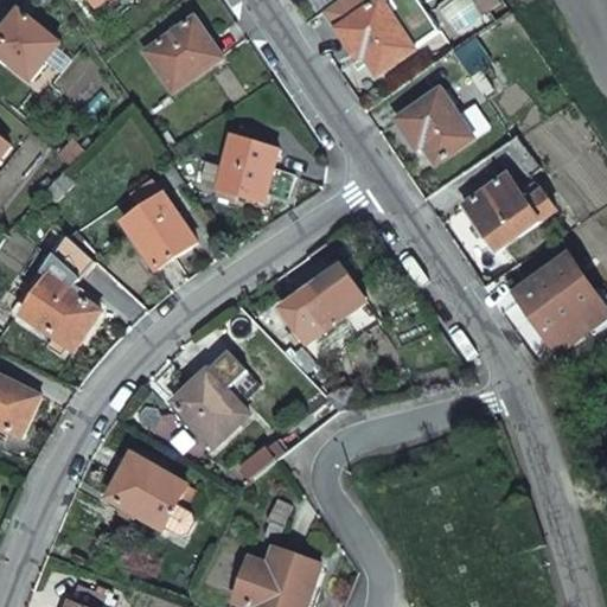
[(385,0),(342,31),(357,52),(362,48),(381,75),(419,49),(385,0)]
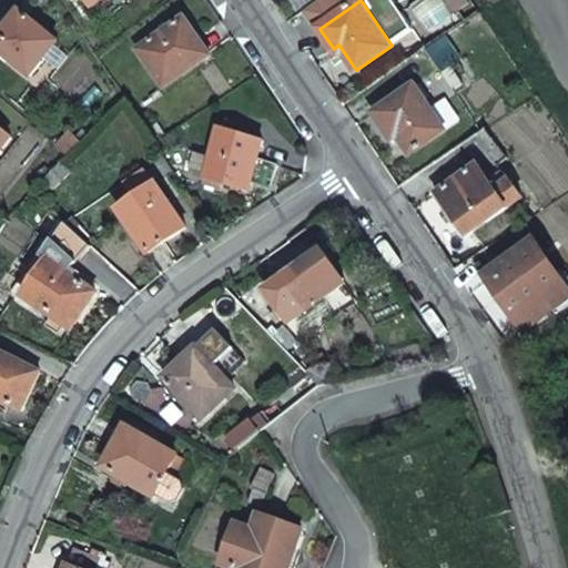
[(433,31),(454,19),(442,0),(419,0),(415,3),(433,31)]
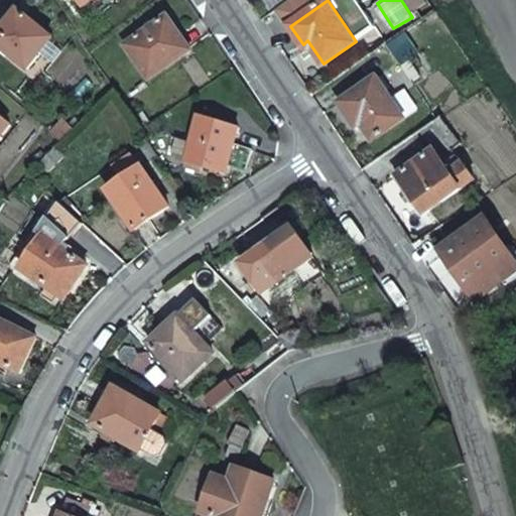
[(21,10),(0,35),(0,43),(29,68),(54,38),(21,10)]
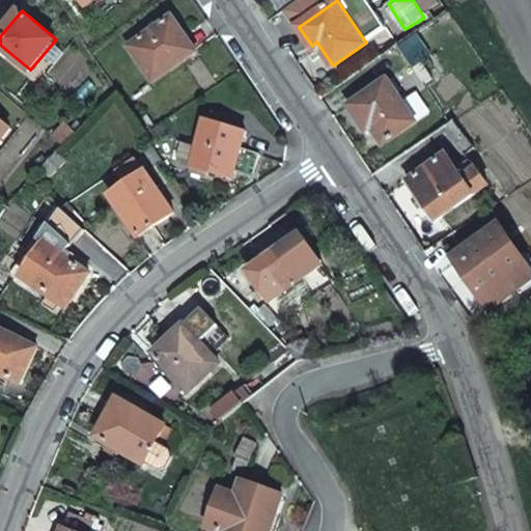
[(173,17),(131,47),(155,80),(198,52),(173,17)]
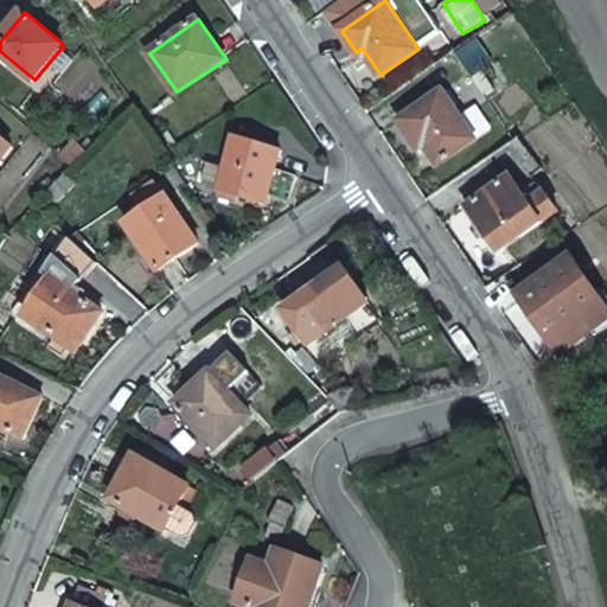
[(446,90),(402,119),(416,141),(422,138),(440,165),(493,128),(478,106),(464,115),(446,90)]
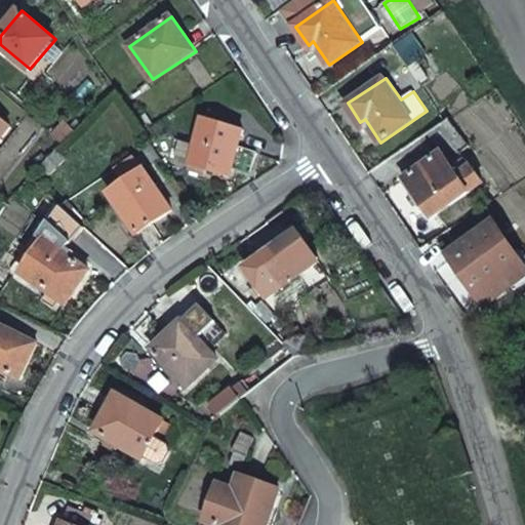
[(0,140),(13,126),(0,115),(0,140)]
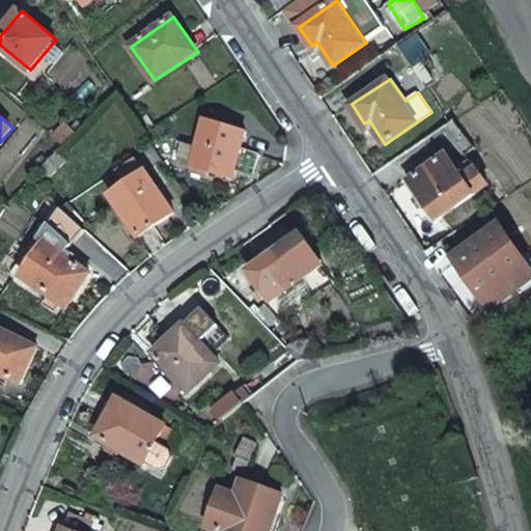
[(208,120),(194,167),(234,179),(238,170),(255,175),(262,152),(244,147),(248,133),(208,120)]
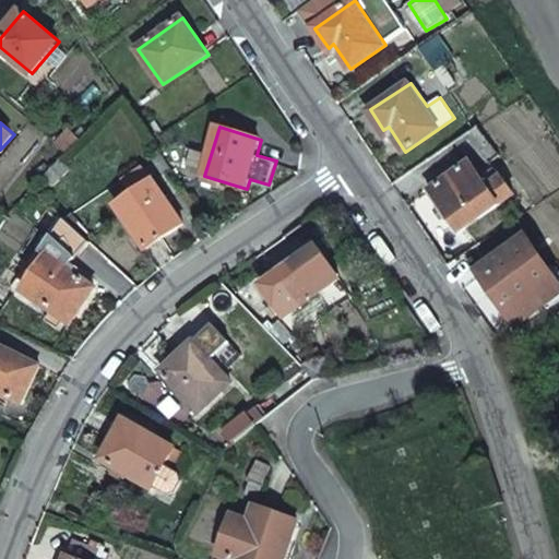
[(70,168),(62,161),(46,179),(54,187),(70,168)]
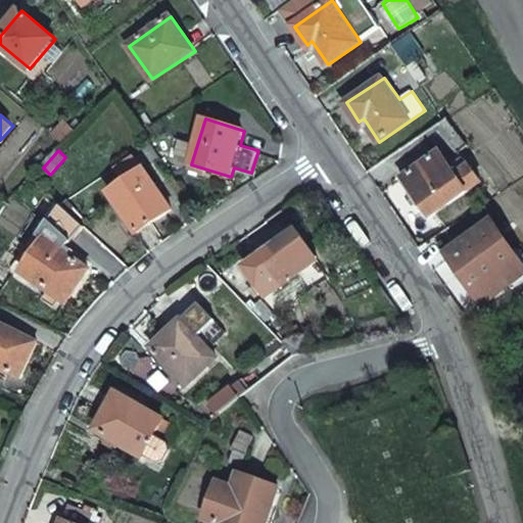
[(443,152),(405,178),(431,217),(483,183),(465,155),(452,164),(443,152)]
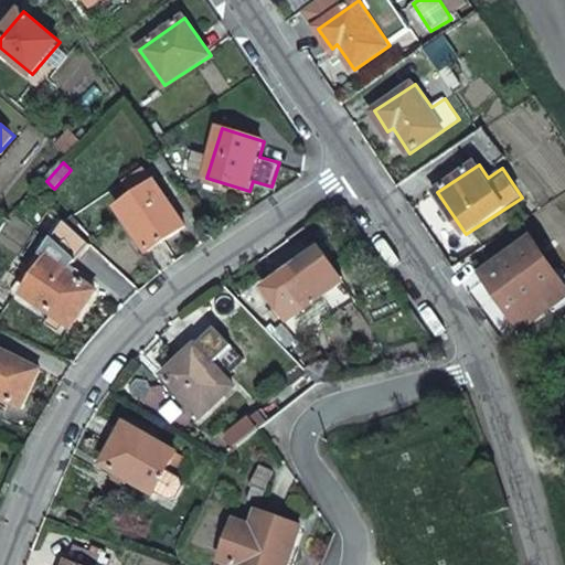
[(148,253),(188,225),(158,182),(152,184),(148,178),(135,187),(140,194),(118,209),(148,253)]
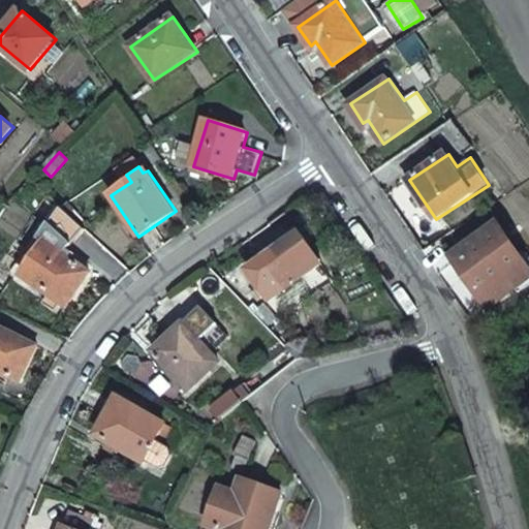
[(86,229),(62,207),(38,241),(44,245),(24,276),(66,305),(89,273),(62,255),(86,229)]
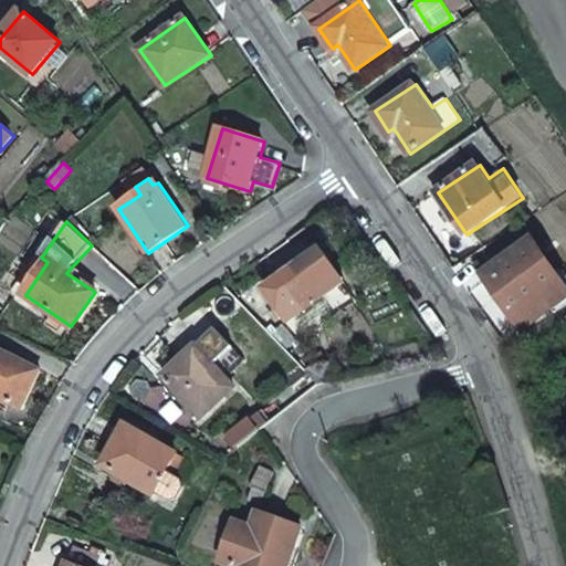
[(565,280),(537,239),(486,273),(523,328),(542,315),(537,308),(565,289),(565,280)]
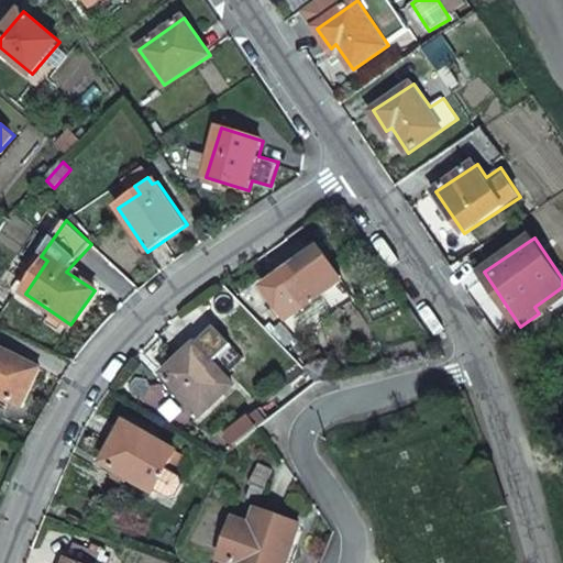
[(301,263),(266,286),(287,319),(323,296),(301,263)]
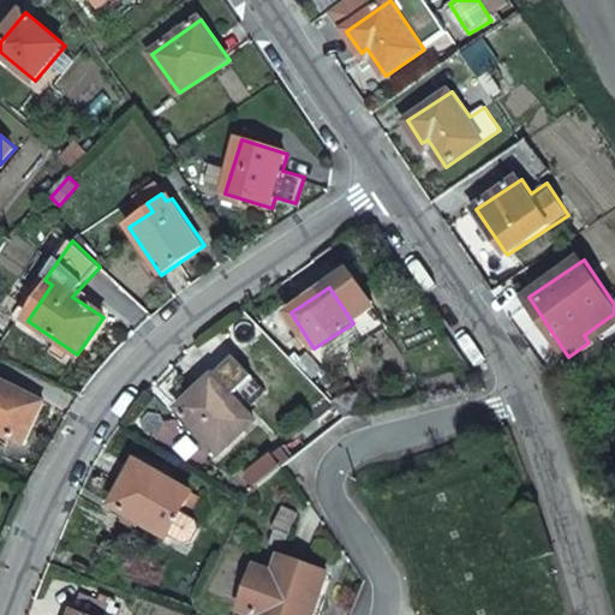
[(216,375),(180,407),(220,451),(255,419),(216,375)]
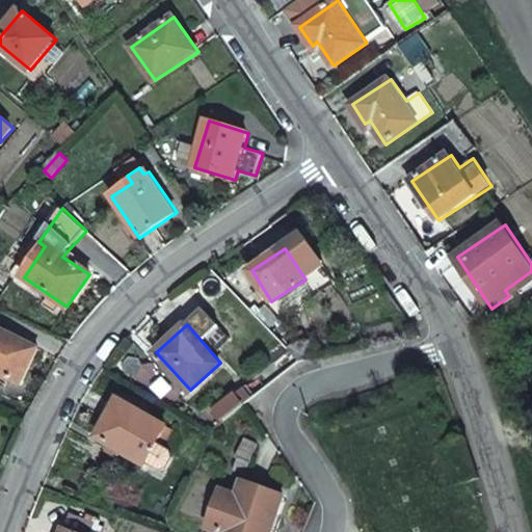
[(0,327),(0,375),(22,386),(42,347),(0,327)]
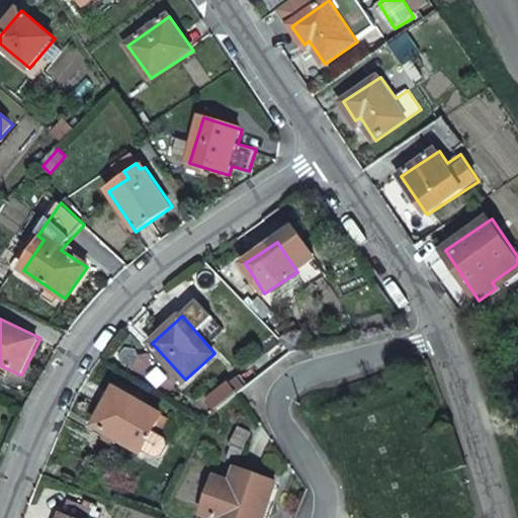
[(116,386),(95,424),(143,450),(144,447),(158,454),(165,452),(172,439),(170,432),(166,430),(173,418),(139,399),(143,391),(125,380),(120,390),(116,386)]
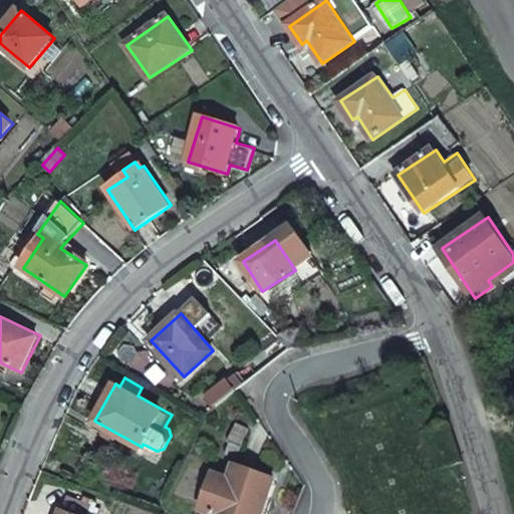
[(209,395),(217,405),(234,392),(226,380),(209,395)]
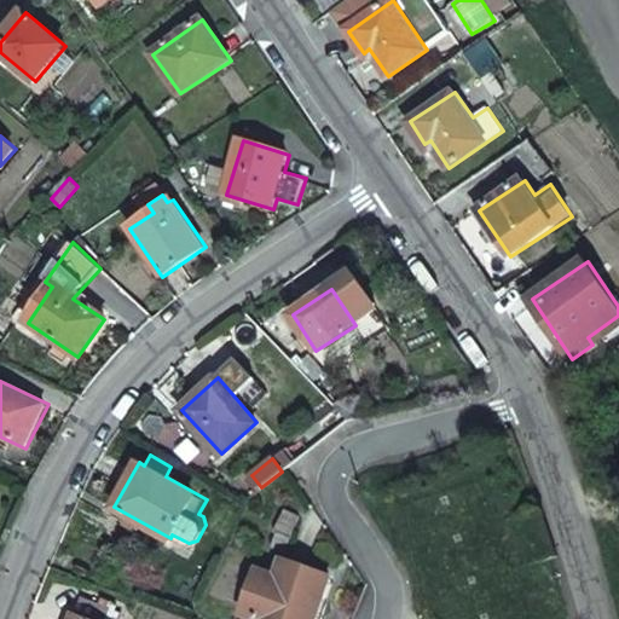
[(307,556),(314,516),(283,510),(277,550),(307,556)]
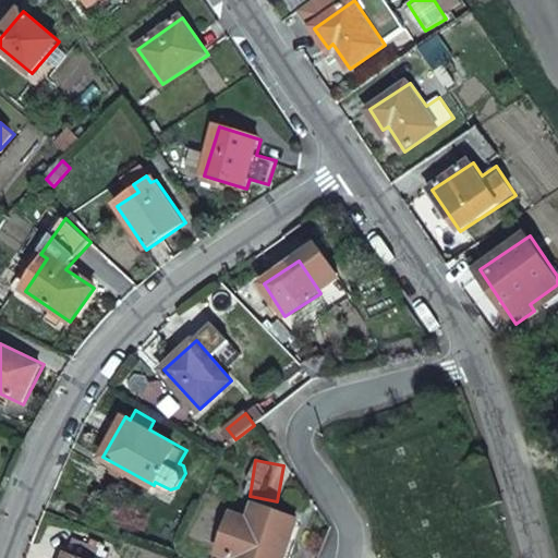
[(234,516),(220,554),(231,557),(284,557),(299,521),(257,506),(251,522),(234,516)]
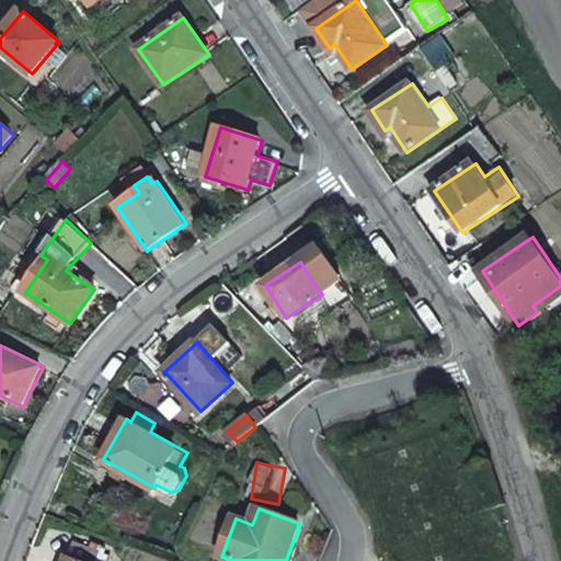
[(112,560),(114,556),(78,542),(71,559),(70,559),(68,560),(112,560)]
